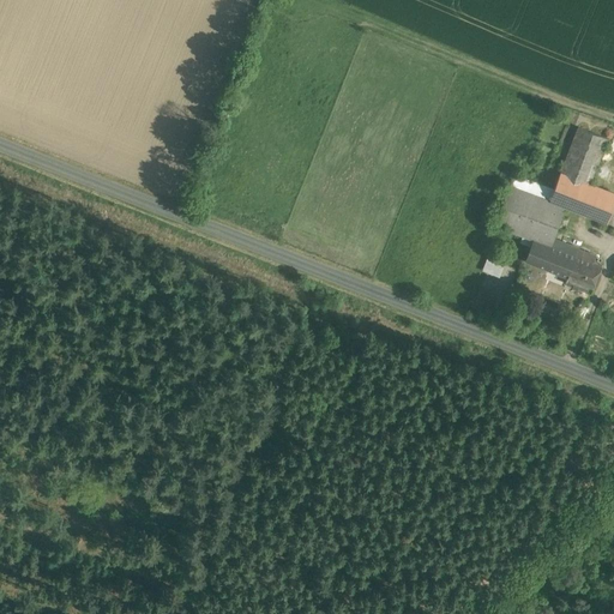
[(607,138),(577,127),(560,174),(590,185),(597,166),(607,138)]
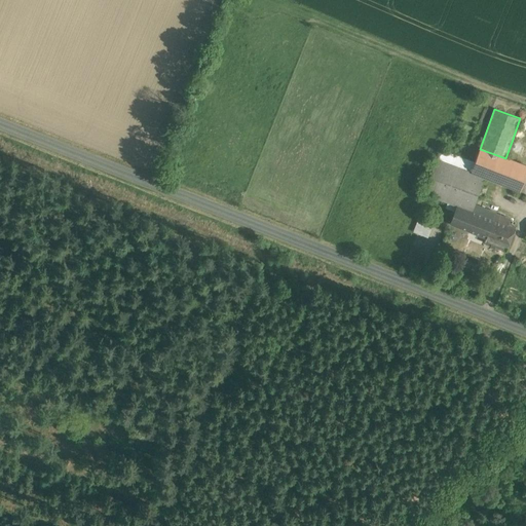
[(525,153),(525,146),(512,142),(505,158),(522,164),(525,153)]
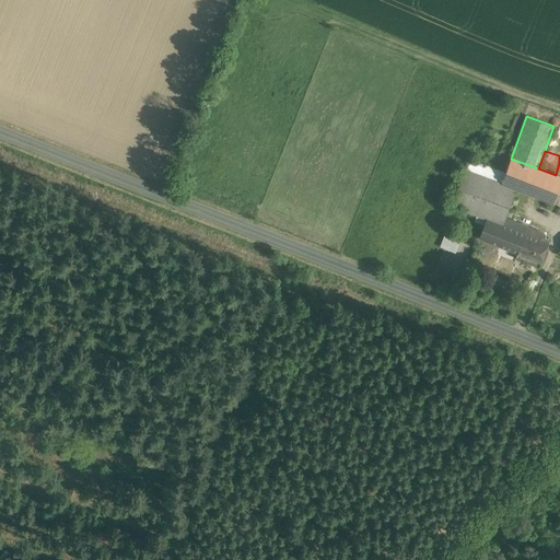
[(505,173),(467,159),(464,168),(501,183),(505,173)]
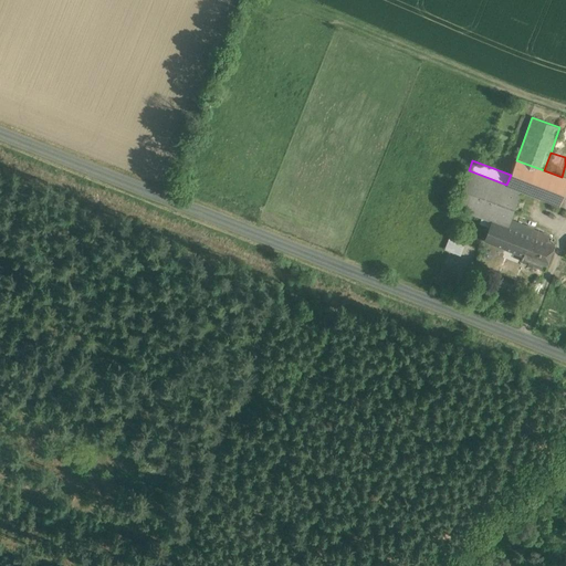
[(544,170),(516,160),(511,175),(506,185),(506,186),(521,191),(565,207),(565,178),(562,177),(544,170)]
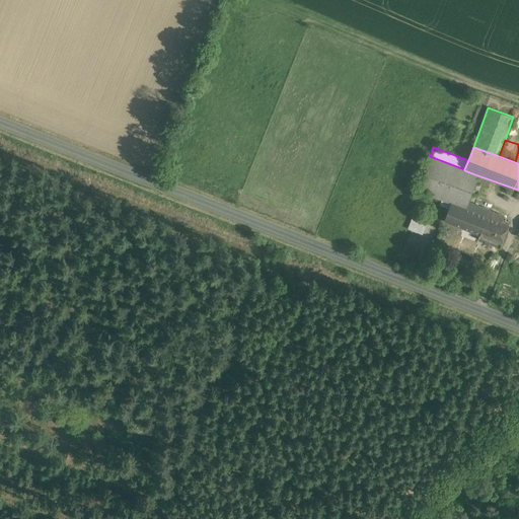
[(464,169),(430,156),(417,191),(451,204),(452,203),(465,208),(467,203),(477,175),(464,170),(464,169)]
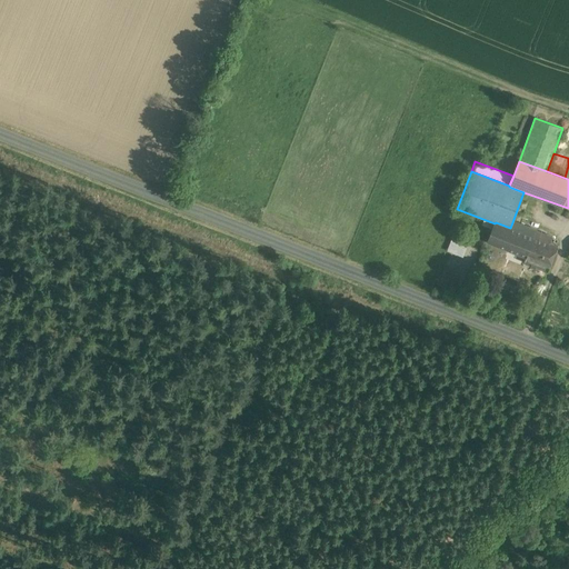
[(533,230),(512,222),(510,228),(496,222),(495,223),(488,241),(523,255),(533,230)]
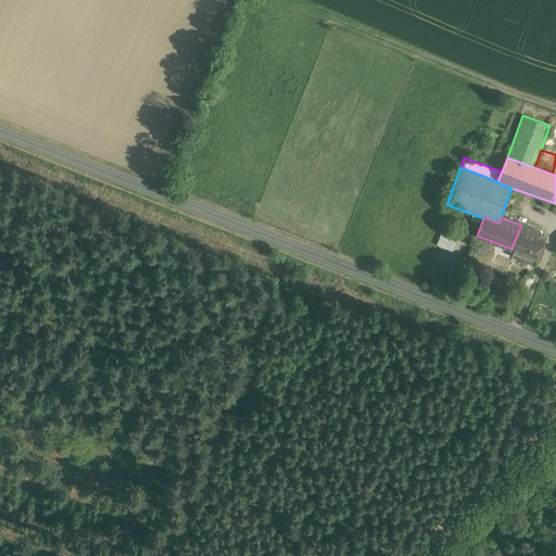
[(534,230),(521,225),(512,249),(515,250),(512,257),(535,266),(544,241),(532,237),(534,230)]
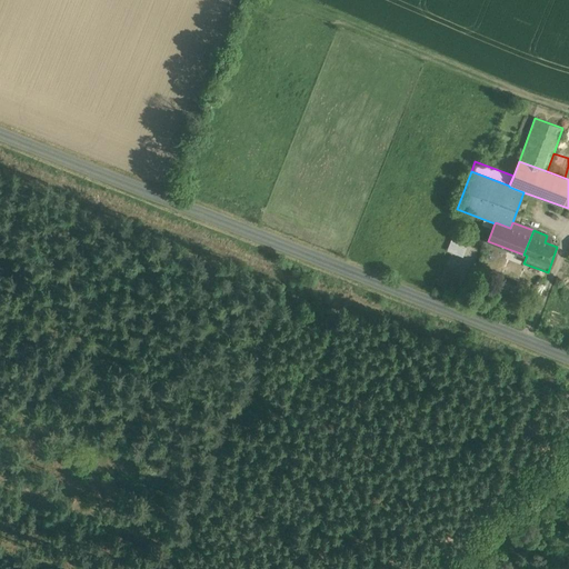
[(447,250),(463,256),(469,241),(452,236),(447,250)]
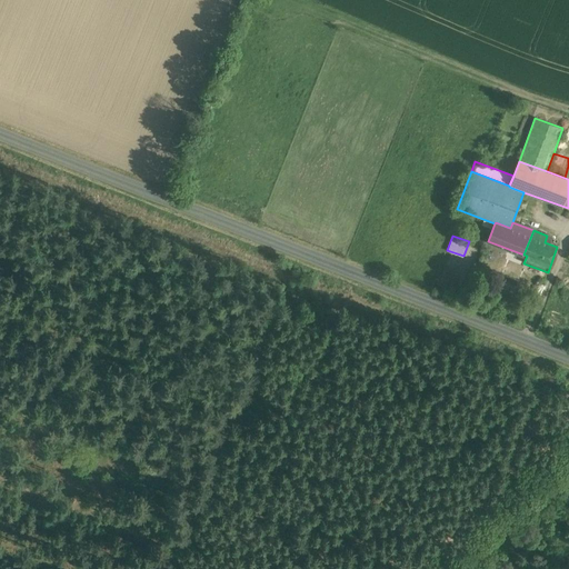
All buildings are outlined.
